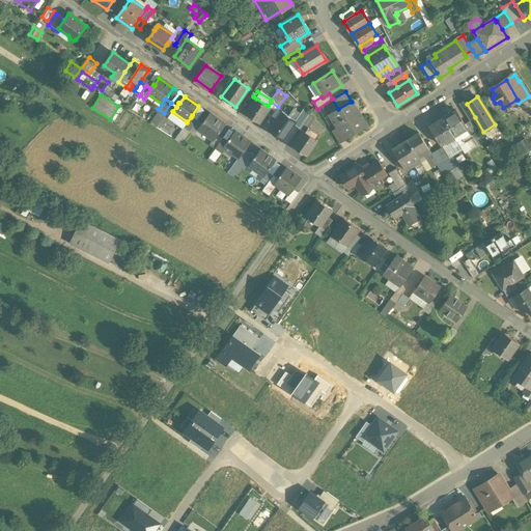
[(268,106),(256,99),(246,113),(245,113),(258,123),(270,108),(268,106)]
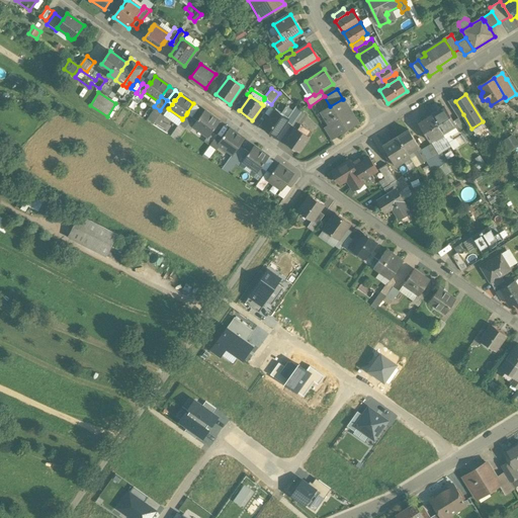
[(455,101),(453,98),(448,102),(458,117),(463,114),(455,101)]
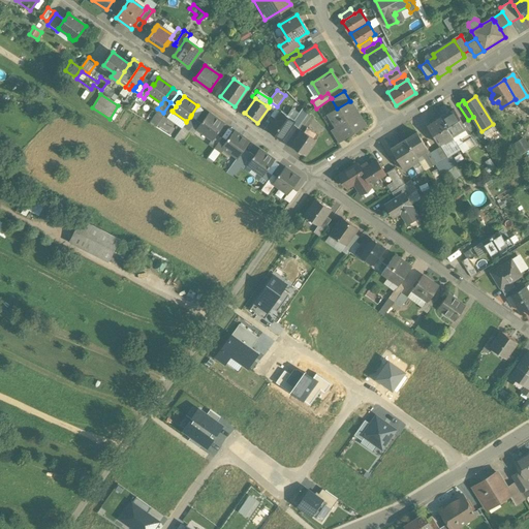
[(337,109),(331,113),(335,120),(332,122),(336,128),(331,131),(338,143),(365,125),(361,118),(358,119),(354,114),(356,113),(349,101),(337,109)]
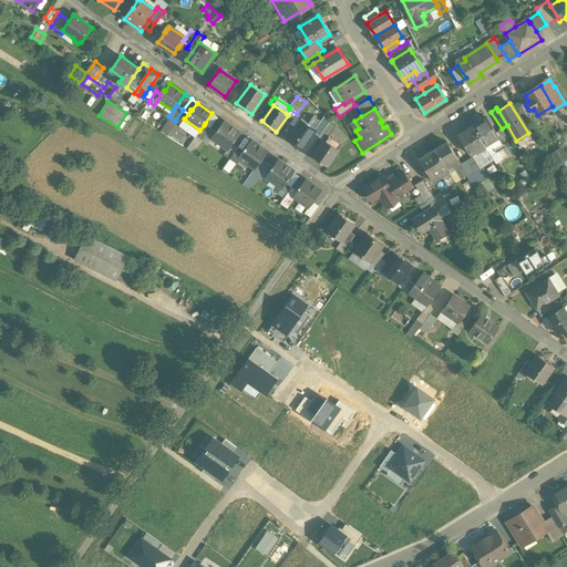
[(183,110),(175,121),(181,125),(185,120),(184,119),(188,114),(183,110)]
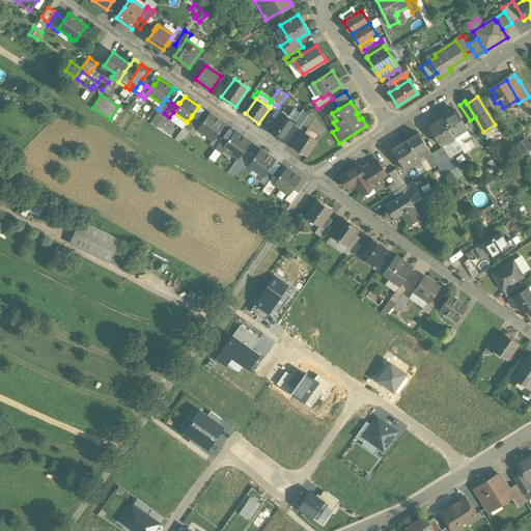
[(303,109),(295,120),(296,121),(294,124),(299,128),(309,114),(303,109)]
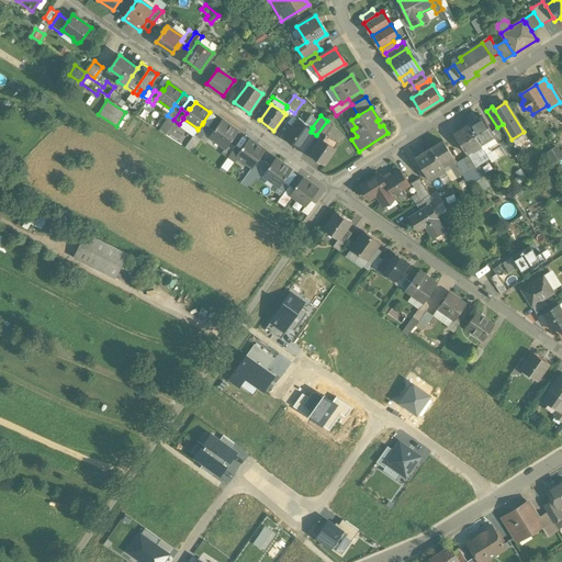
[(482,116),(468,125),(480,145),(494,136),(482,116)]
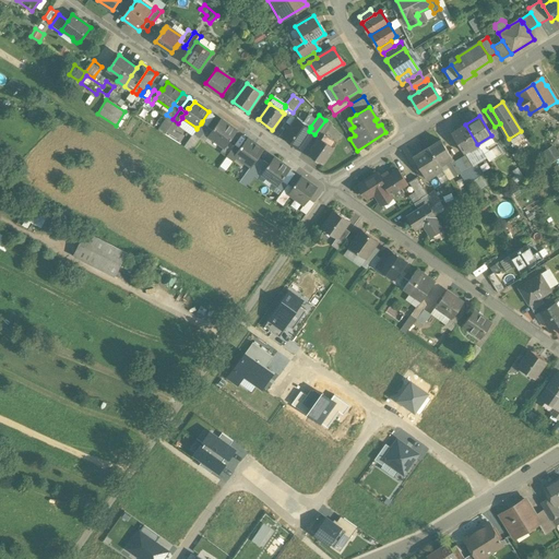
[(182,118),(178,123),(193,133),(197,128),(182,118)]
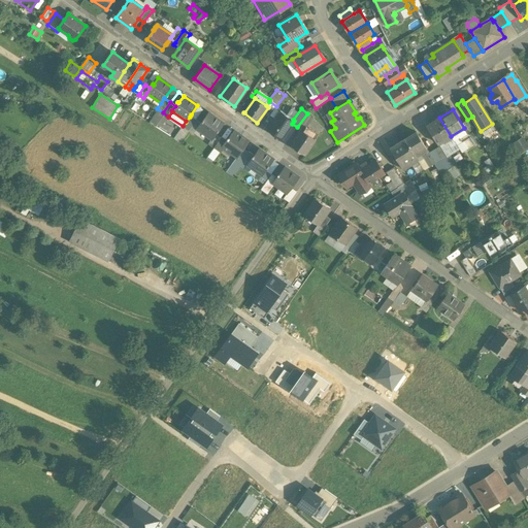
[(293,120),(281,111),(267,130),(282,139),(292,124),(294,121),(293,120)]
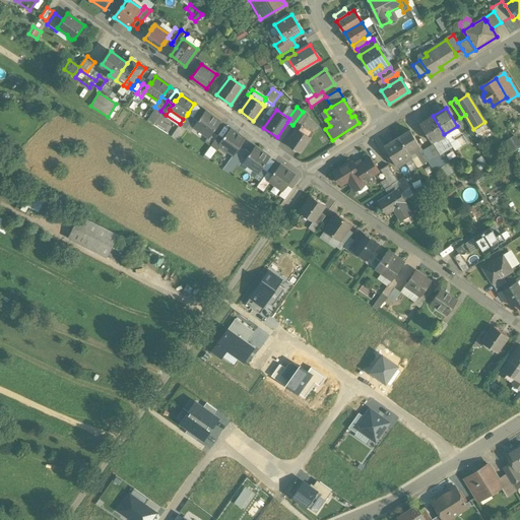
[(219,122),(205,112),(201,119),(200,118),(198,120),(197,122),(195,125),(194,127),(208,137),(212,133),(219,122)]
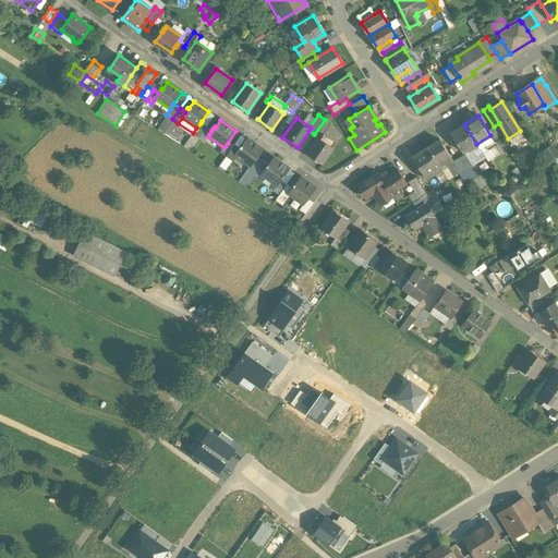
[(314,134),(318,138),(319,137),(320,140),(329,124),(325,120),(314,134)]
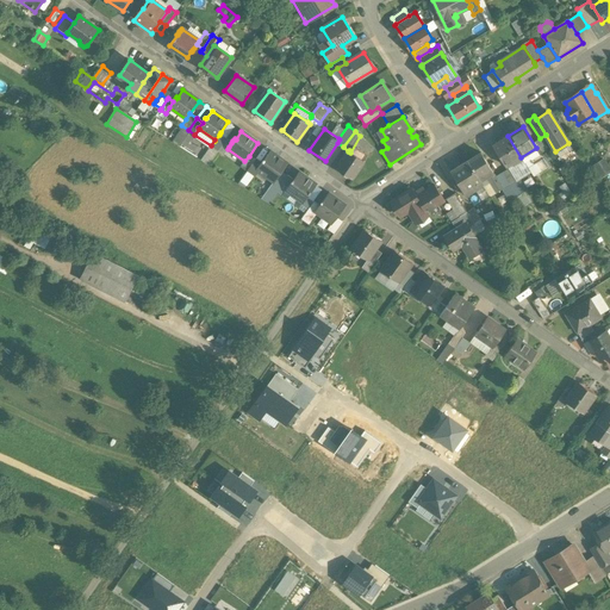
[(219,135),(215,141),(215,139),(211,145),(218,150),(224,142),(225,139),(219,135)]
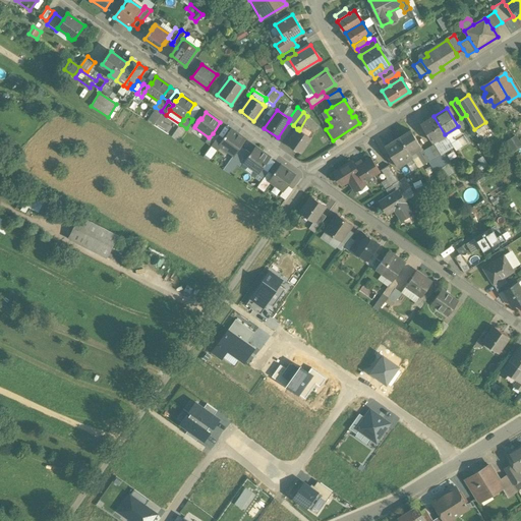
[(433,116),(421,124),(431,142),(445,134),(433,116)]
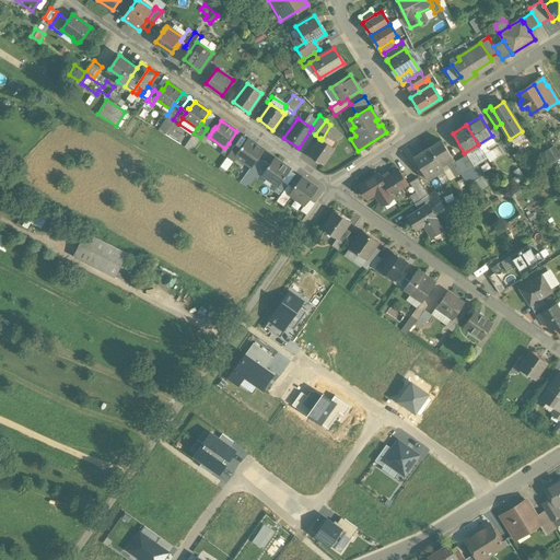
[(205,142),(209,137),(210,135),(206,130),(200,138),(205,142)]
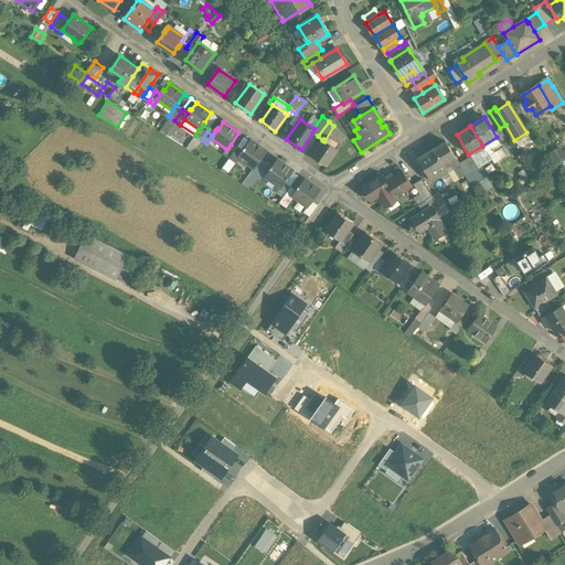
[(202,139),(195,135),(185,148),(192,153),(202,139)]
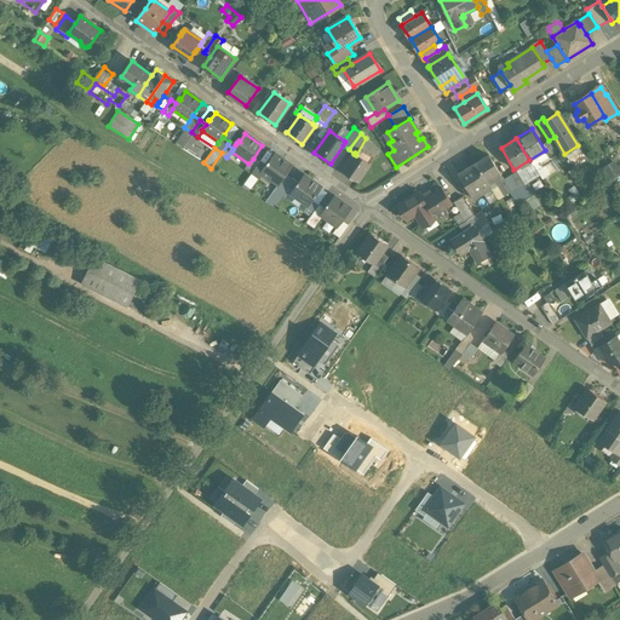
[(561,161),(552,149),(545,154),(552,165),(561,161)]
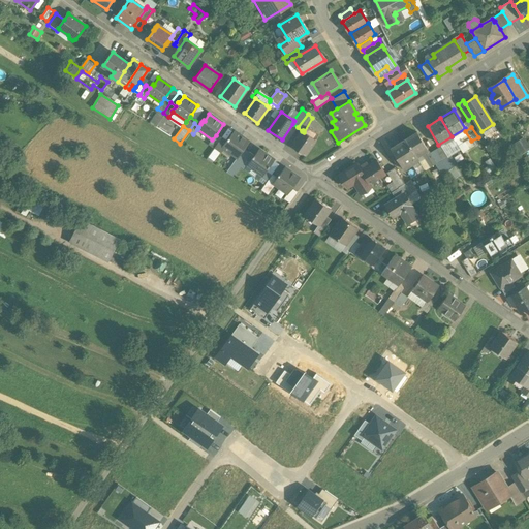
[(304,132),(303,130),(302,131),(291,147),(304,155),(315,139),(304,132)]
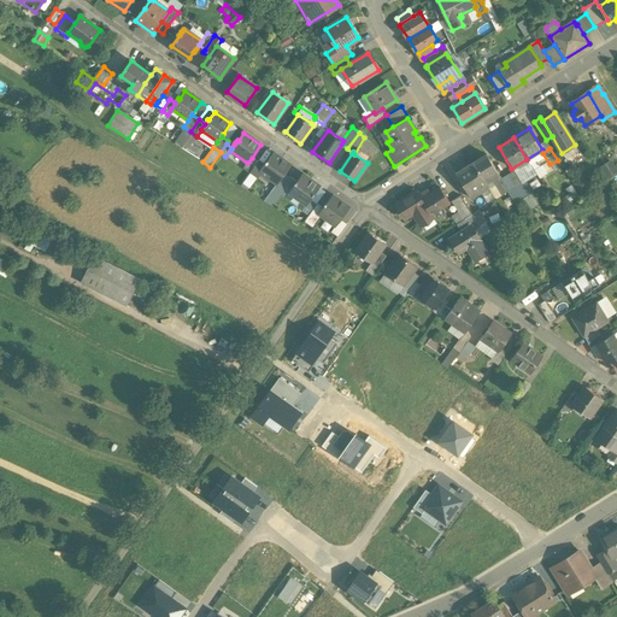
[(291,165),(274,154),(268,162),(266,162),(264,165),(259,172),(276,184),(277,184),(281,178),(291,165)]
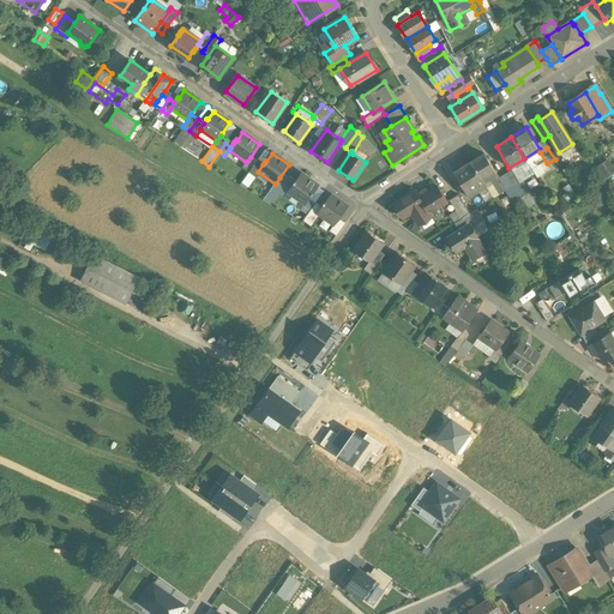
[(483,154),(470,162),(483,182),(489,179),(499,194),(506,190),(499,178),(483,154)]
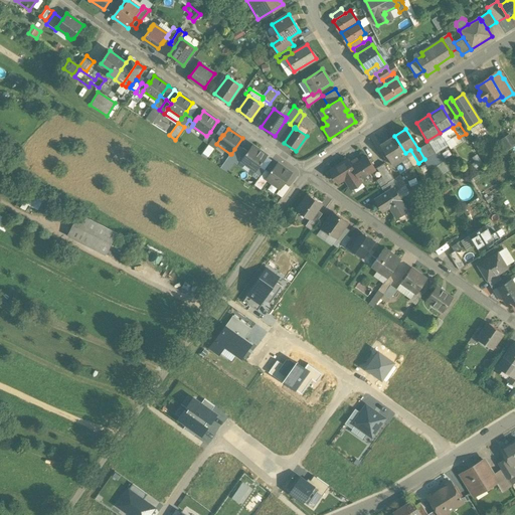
[(206,136),(202,141),(208,145),(210,143),(215,135),(210,132),(206,136)]
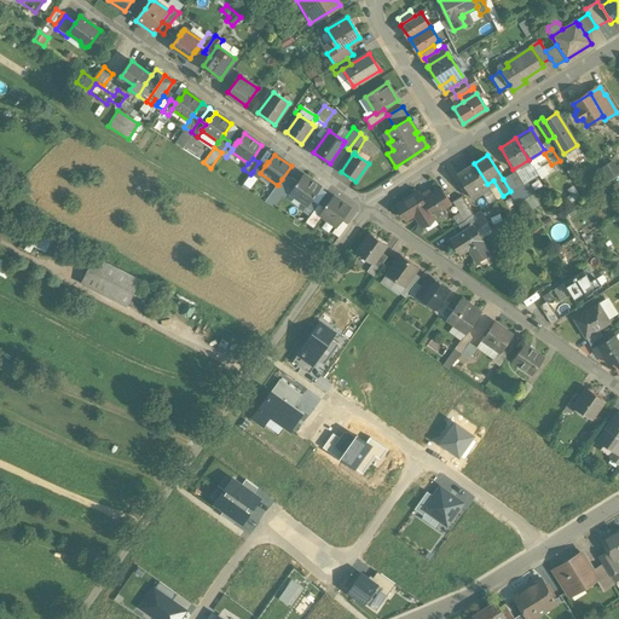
[(265,166),(259,162),(253,172),(258,175),(260,173),(265,166)]
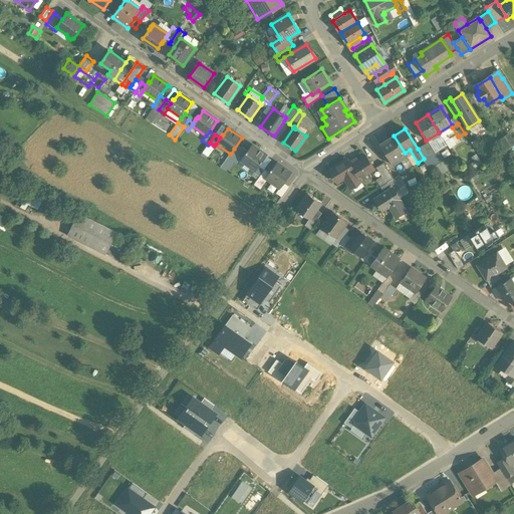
[(513,146),(507,135),(498,140),(505,152),(513,146)]
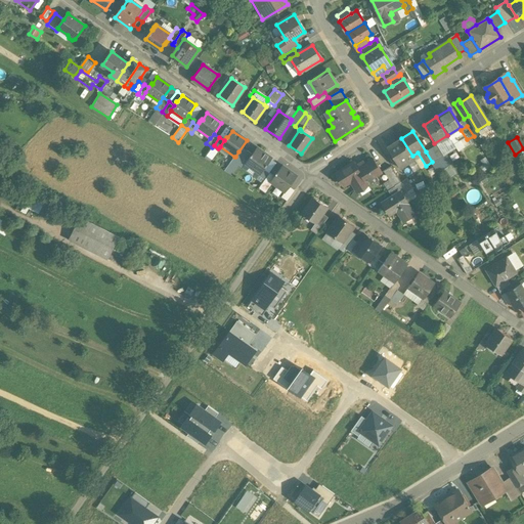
[(412,156),(401,138),(386,147),(399,169),(415,159),(412,156)]
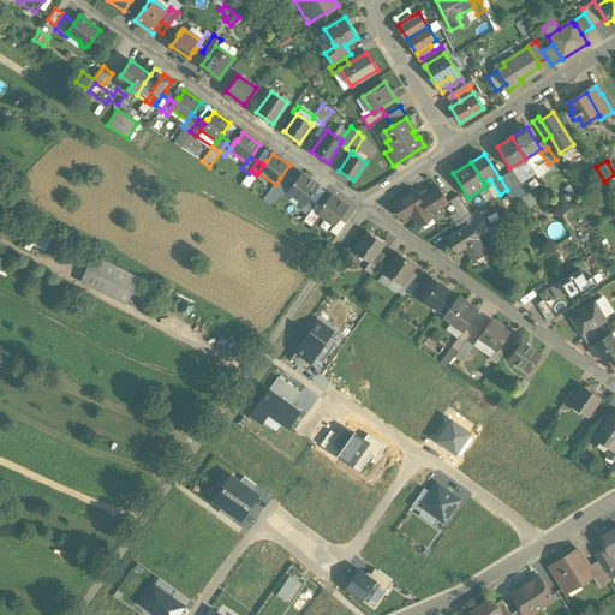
[(513,169),(506,174),(513,186),(520,181),(513,169)]
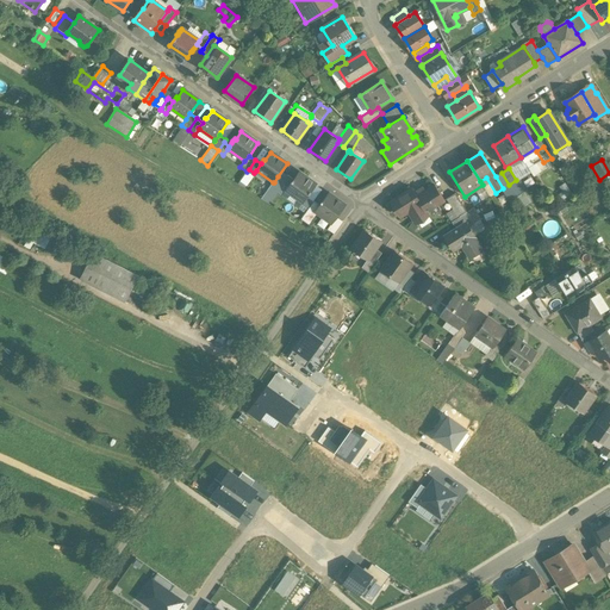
[(316,184),(299,172),(293,180),(290,185),(287,187),(285,191),(302,203),(303,204),(307,197),(316,184)]
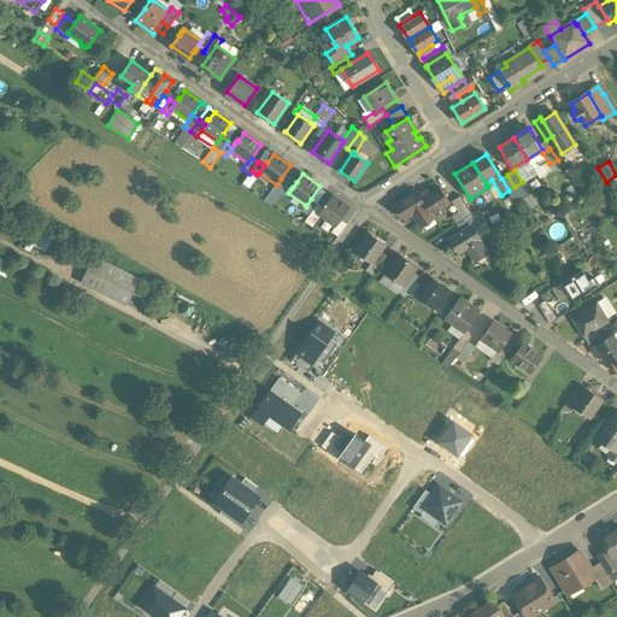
[(507,175),(501,178),(509,191),(515,187),(507,175)]
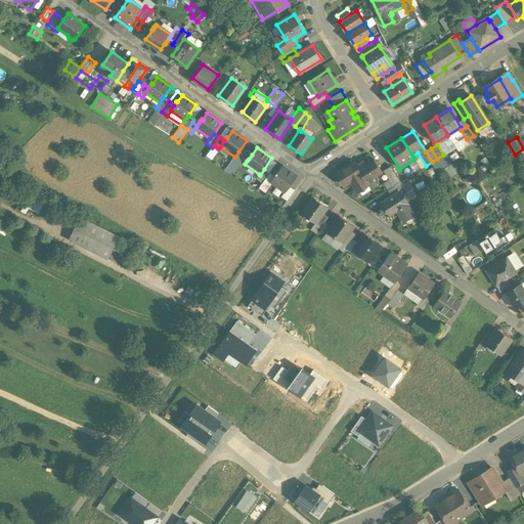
[(210,150),(205,159),(209,161),(214,154),(210,150)]
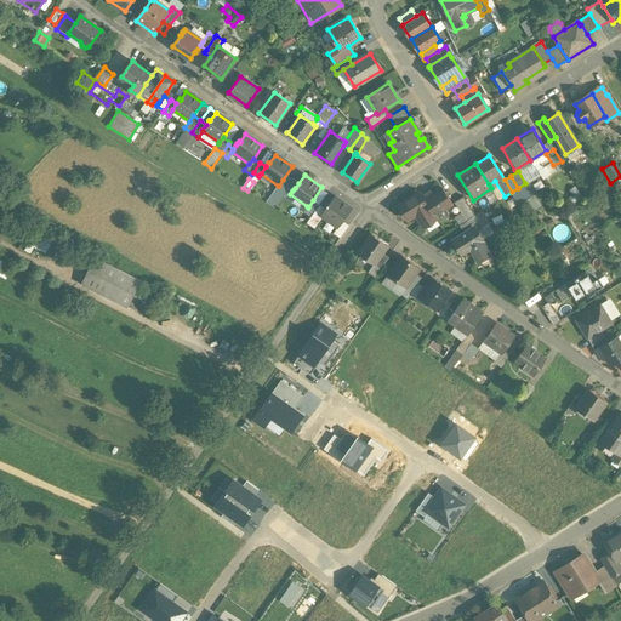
[(278,186),(266,203),(273,206),(288,187),(290,183),(283,180),(279,186),(278,186)]
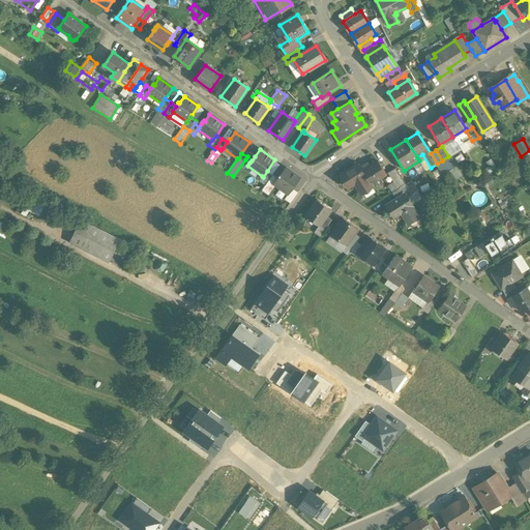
[(247,166),(249,163),(245,159),(233,176),(238,180),(247,166)]
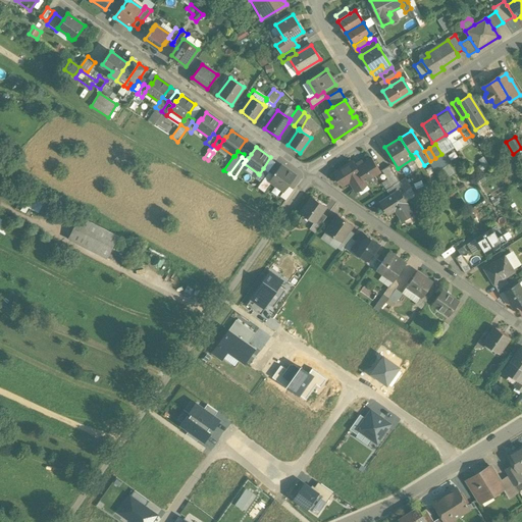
[(363,163),(362,161),(354,165),(364,181),(365,181),(380,171),(371,158),(363,163)]
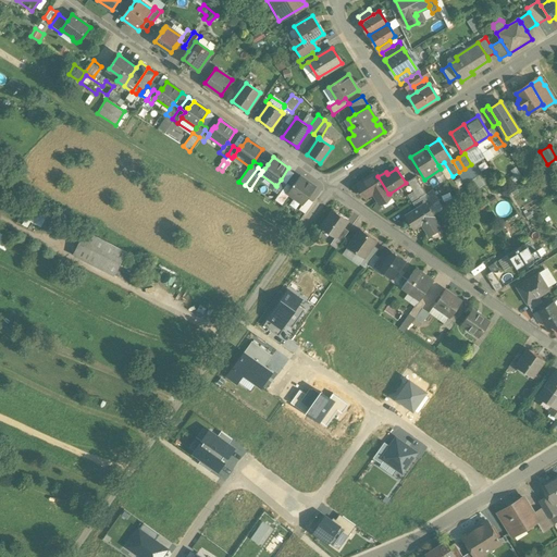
[(390,194),(388,194),(378,176),(375,173),(357,185),(362,192),(363,192),(366,196),(373,192),(380,202),(391,196),(390,194)]
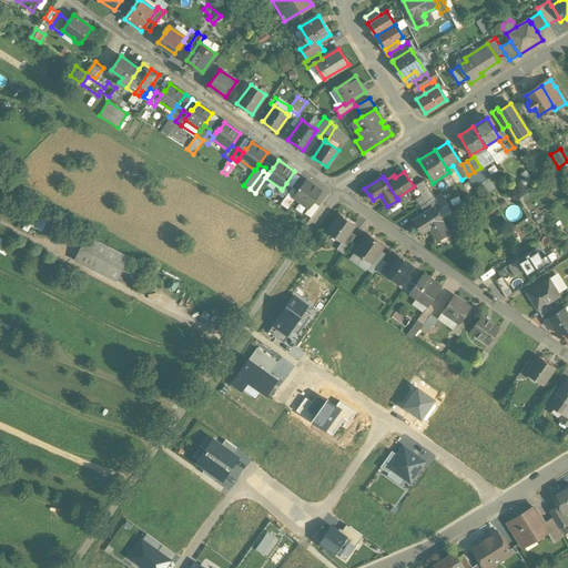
[(483,182),(488,191),(494,188),(488,179),(483,182)]
